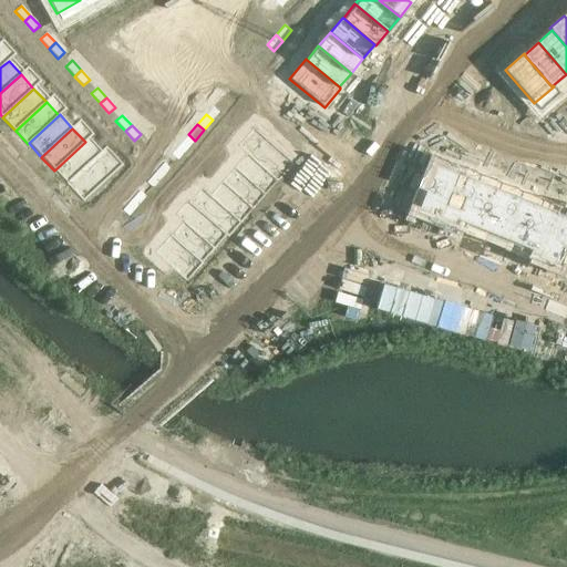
[(260,134),(245,153),(246,153),(277,182),(279,183),(288,172),(295,165),(260,134)]
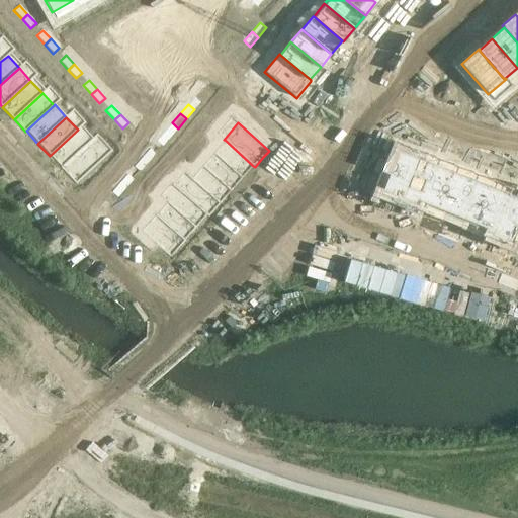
[(78,130),(50,156),(61,168),(89,142),(78,130)]
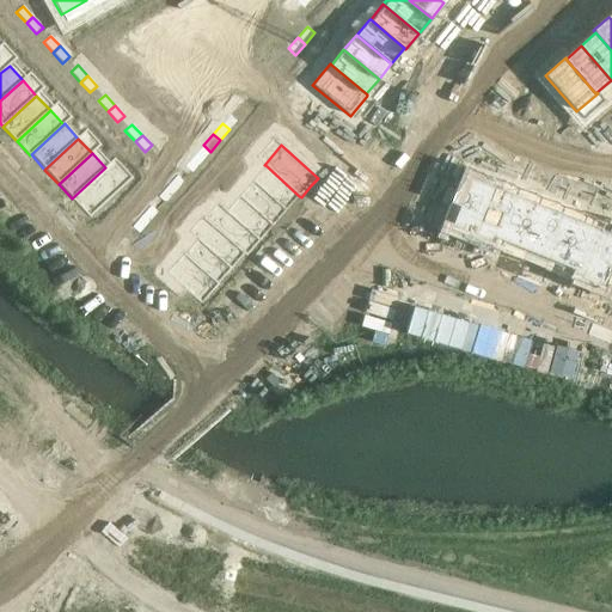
[(196,153),(187,165),(194,171),(203,160),(196,153)]
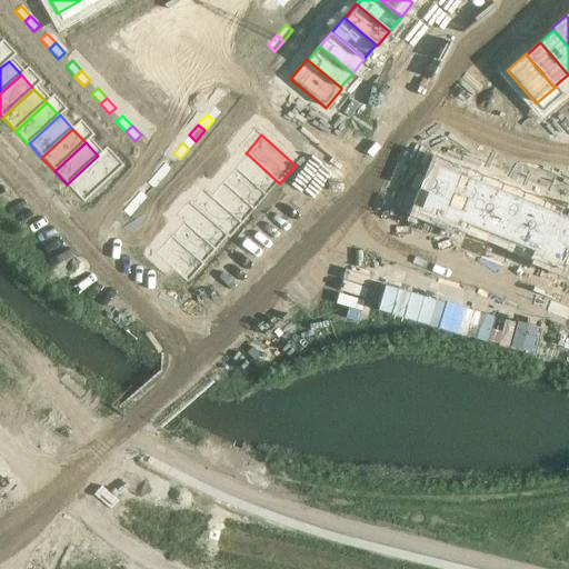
[(173,153),(165,163),(171,169),(180,159),(173,153)]
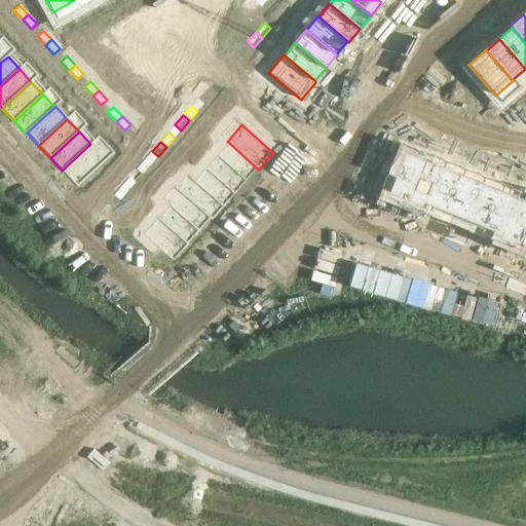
[(221,150),(217,155),(246,181),(251,176),(257,168),(228,142),(221,150)]
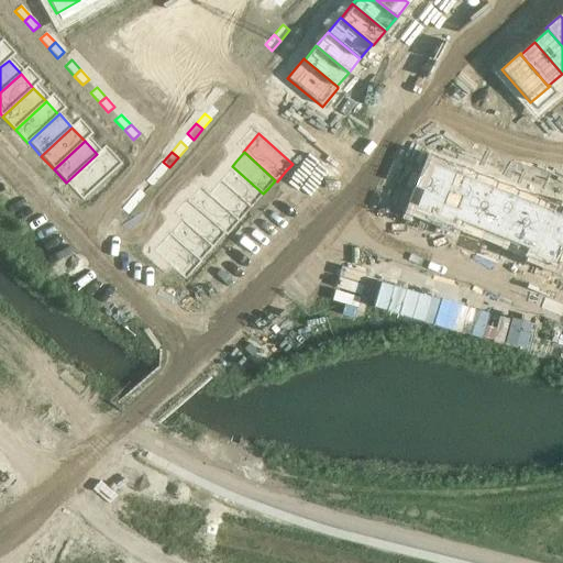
[(66,183),(65,184),(81,202),(114,172),(98,154),(98,153),(97,154),(66,183)]
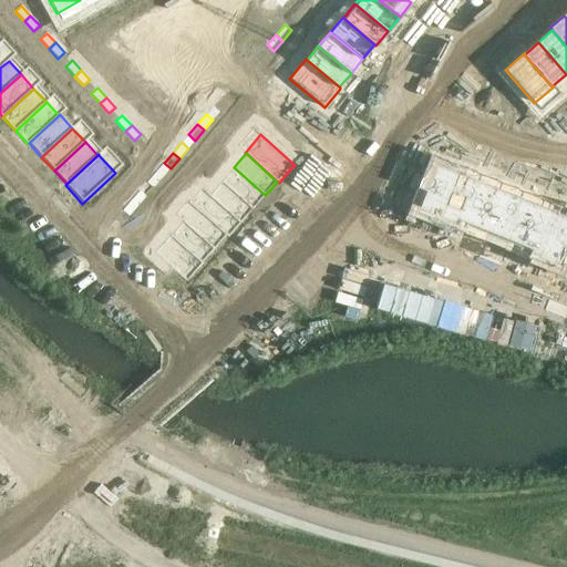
[(566,216),(436,164),(418,210),(456,226),(459,222),(538,254),(537,258),(562,267),(566,251),(566,216)]
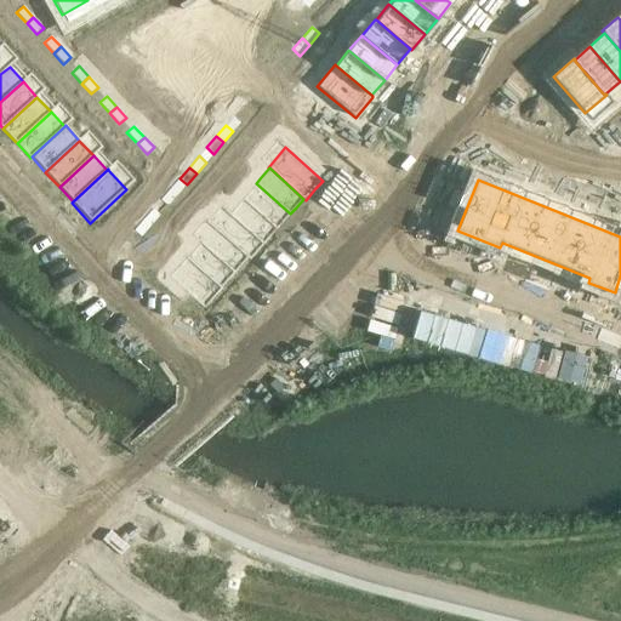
[(256,183),(243,199),(277,229),(290,214),(256,183)]
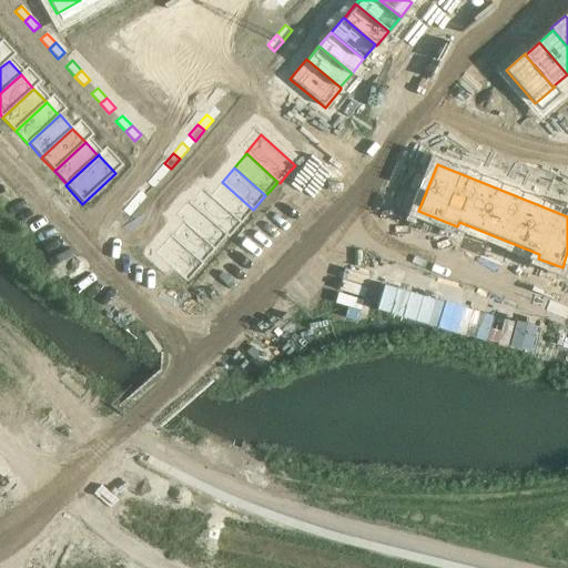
[(158,171),(149,181),(155,186),(164,176),(158,171)]
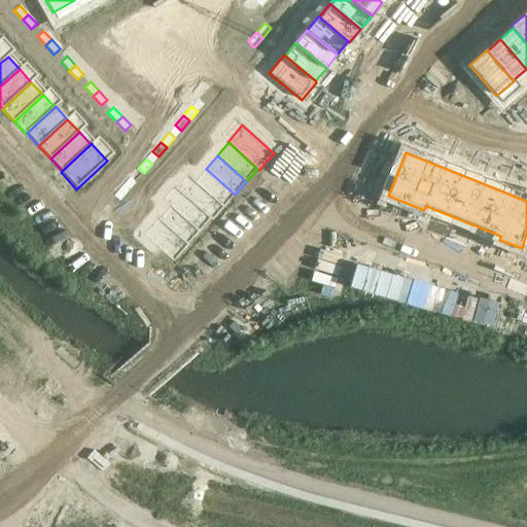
[(138,168),(130,177),(136,182),(144,173),(138,168)]
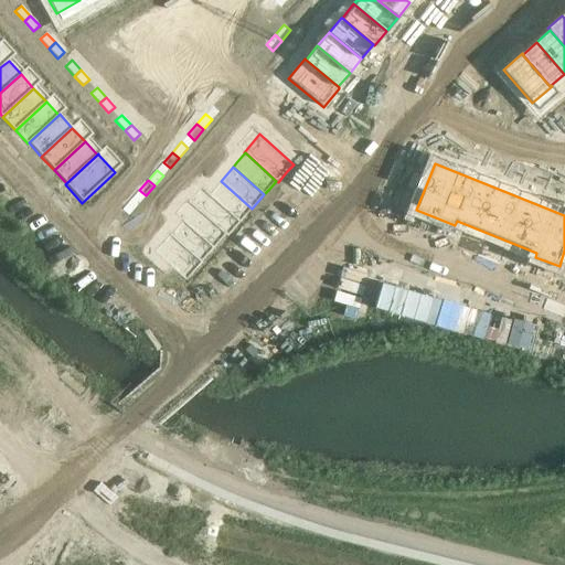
[(221,181),(209,194),(240,222),(252,209),(221,181)]
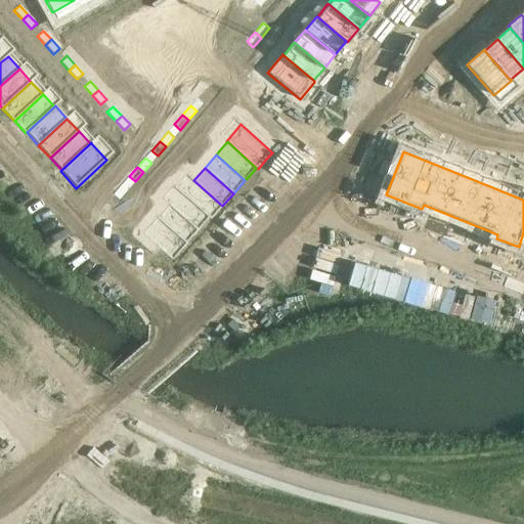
[(193,180),(181,193),(211,219),(222,206),(193,180)]
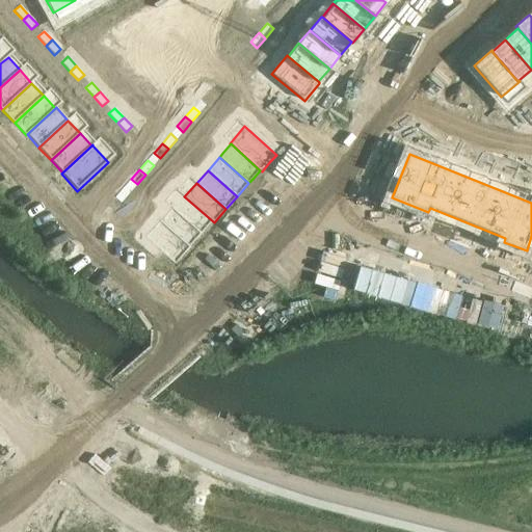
[(125,186),(116,195),(123,202),(131,191),(125,186)]
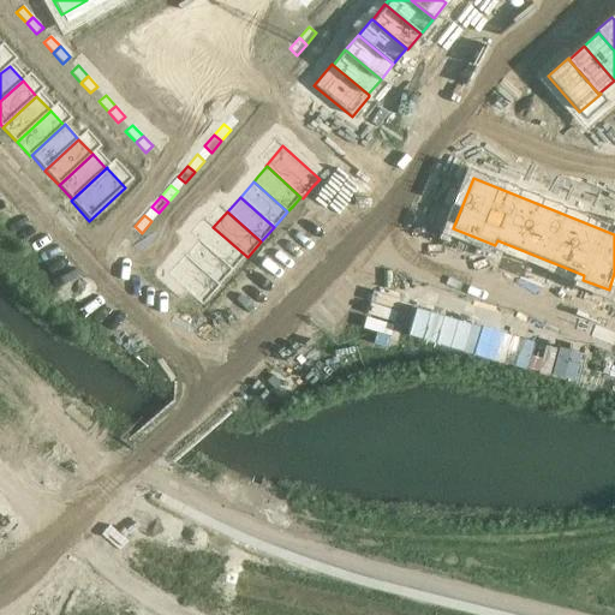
[(210,225),(197,239),(232,270),(245,257),(246,258),(248,257),(213,227),(210,225)]
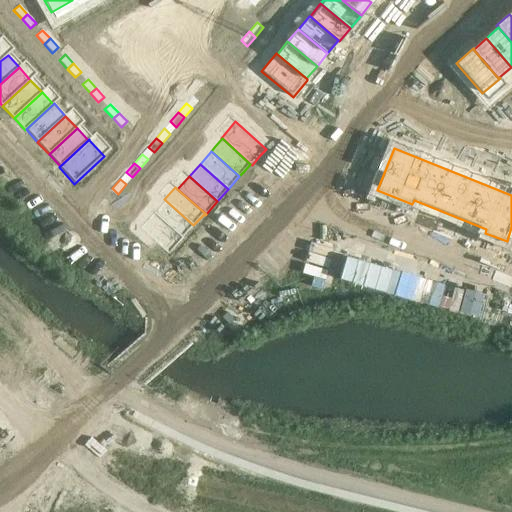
[(112,188),(104,197),(110,203),(118,194),(112,188)]
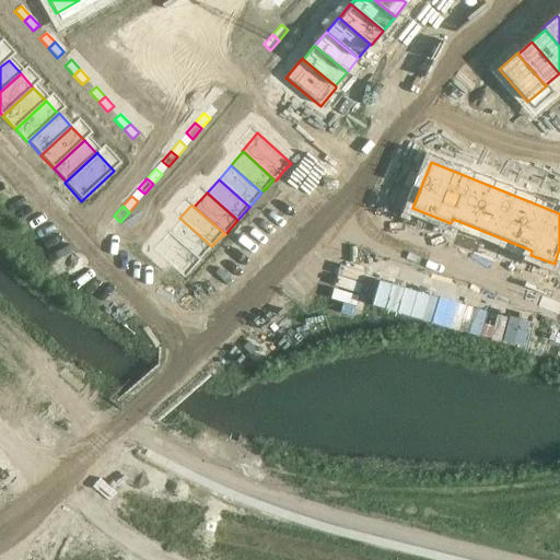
[(179,218),(167,232),(199,260),(211,246),(179,218)]
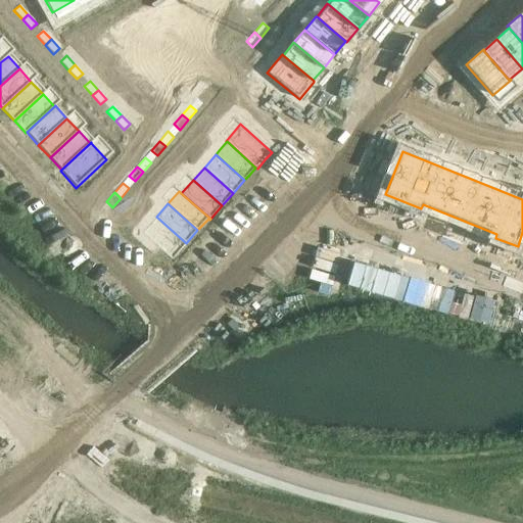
[(143,236),(132,249),(152,268),(164,254),(172,262),(187,244),(186,243),(156,217),(141,234),(143,236)]
